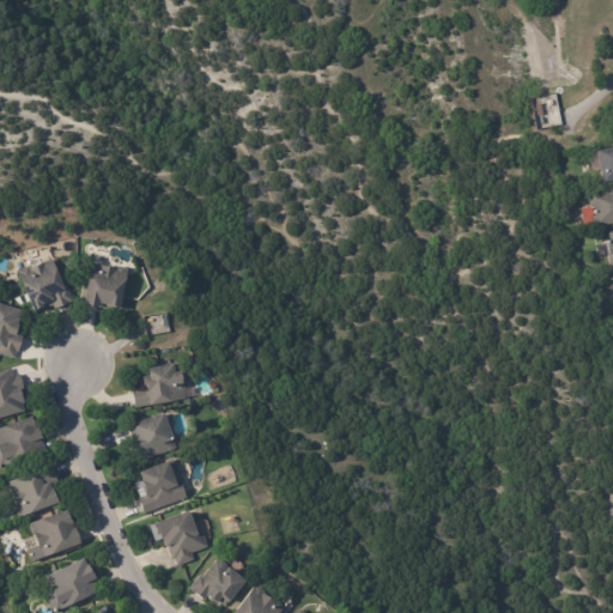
[(535,129),(559,123),(553,92),(528,97),(535,129)]
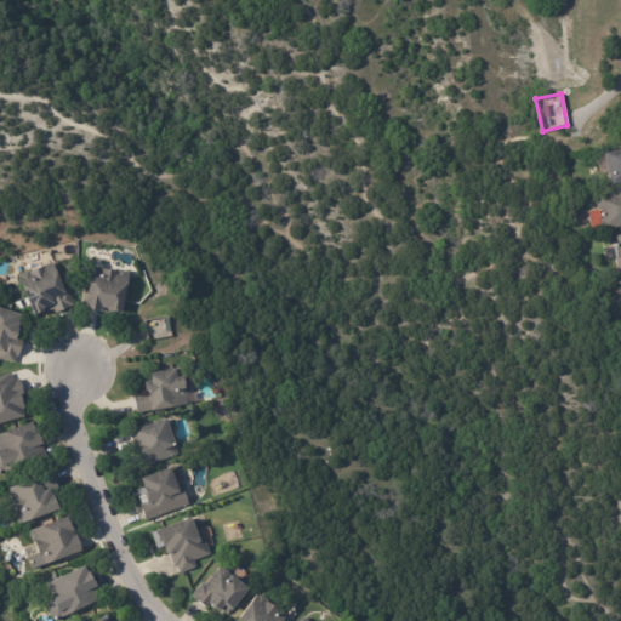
[(620,181),(609,184),(603,153),(620,149),(620,181)]
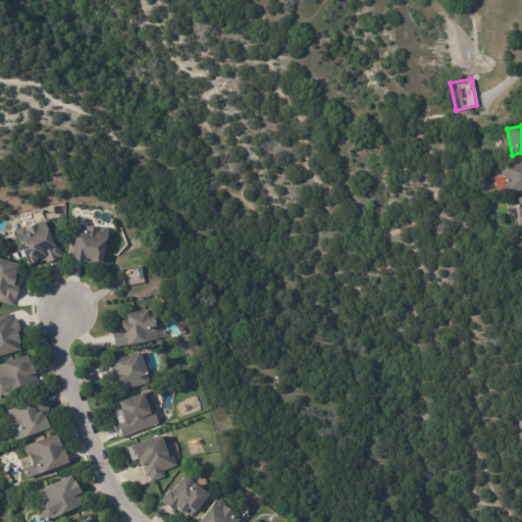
[(521,190),(499,195),(496,180),(499,177),(502,176),(500,165),(521,160),(521,190)]
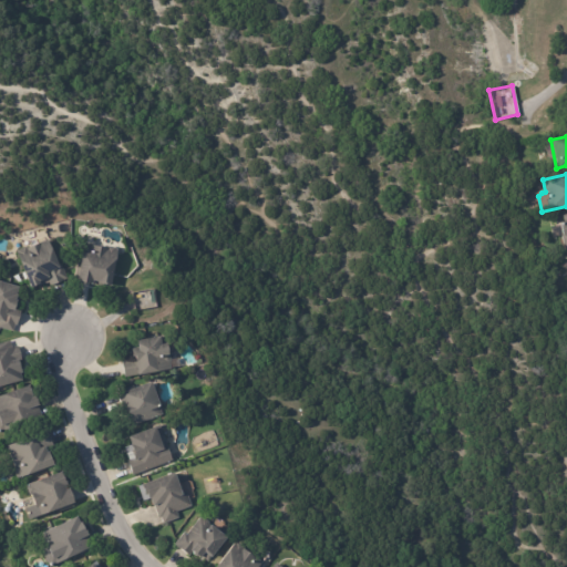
[(566,249),(565,250),(564,249),(555,251),(550,227),(559,225),(559,224),(566,222),(565,215),(566,214),(566,249)]
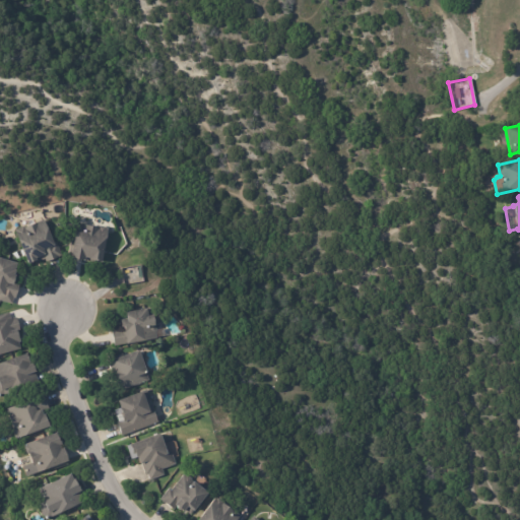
[(44,221),(52,241),(55,240),(61,254),(45,260),(44,257),(34,261),(33,257),(26,260),(13,228),(22,223),(22,225),(42,217),(44,221)]
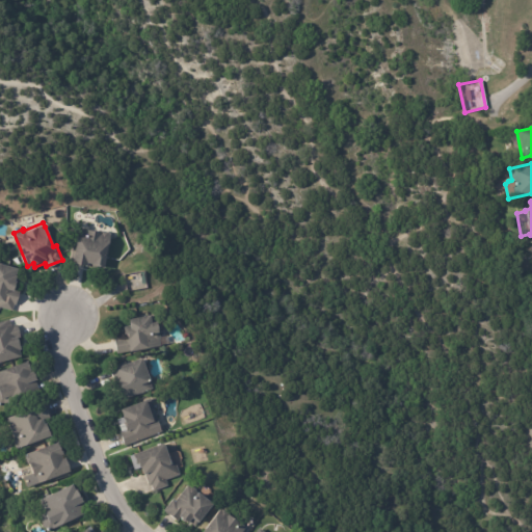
[(100,229),(108,230),(107,232),(108,232),(102,268),(84,265),(84,263),(71,261),(71,259),(69,258),(71,246),(73,246),(77,225),(99,230),(100,229)]
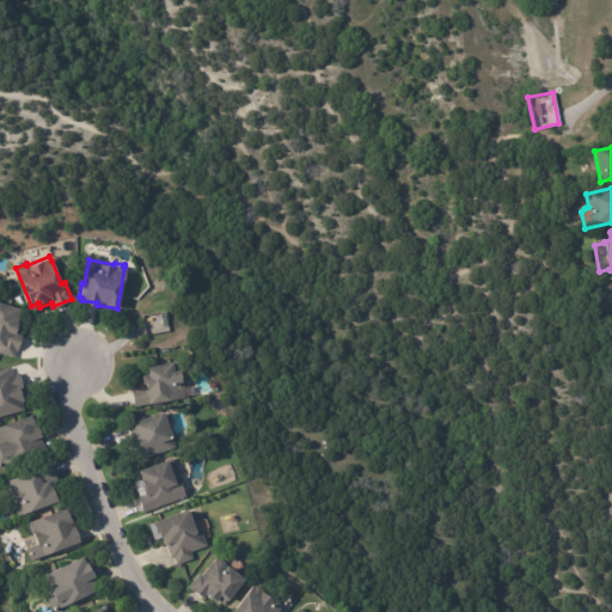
[(0,299),(17,305),(14,313),(16,313),(16,314),(22,317),(19,325),(14,323),(13,330),(22,332),(16,349),(14,349),(13,356),(0,352),(0,299)]
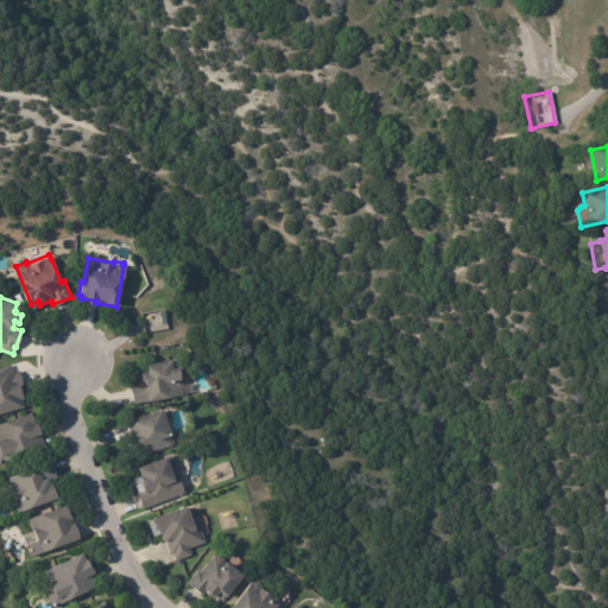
[(177,365),(179,379),(181,379),(182,380),(182,385),(182,387),(183,394),(147,399),(149,401),(133,404),(130,385),(140,384),(139,371),(146,369),(145,362),(170,358),(170,359),(176,358),(177,365)]
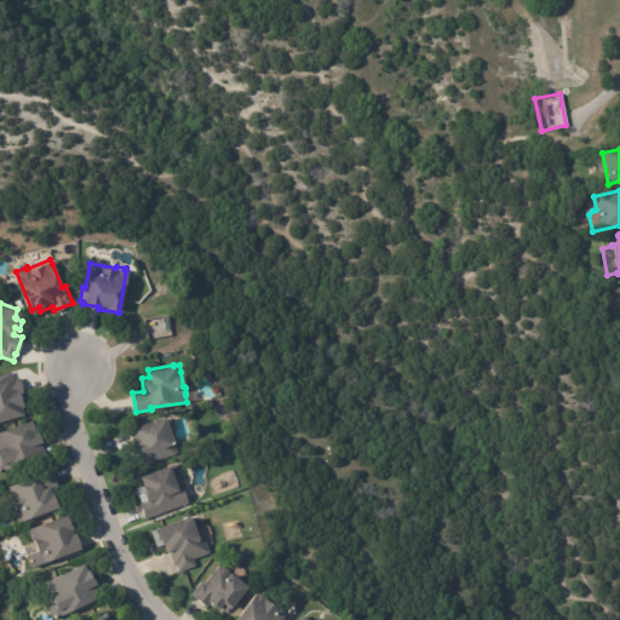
[(10,372),(12,378),(18,375),(23,392),(18,394),(21,401),(22,401),(23,406),(21,406),(23,414),(0,419),(0,372),(10,369),(10,372)]
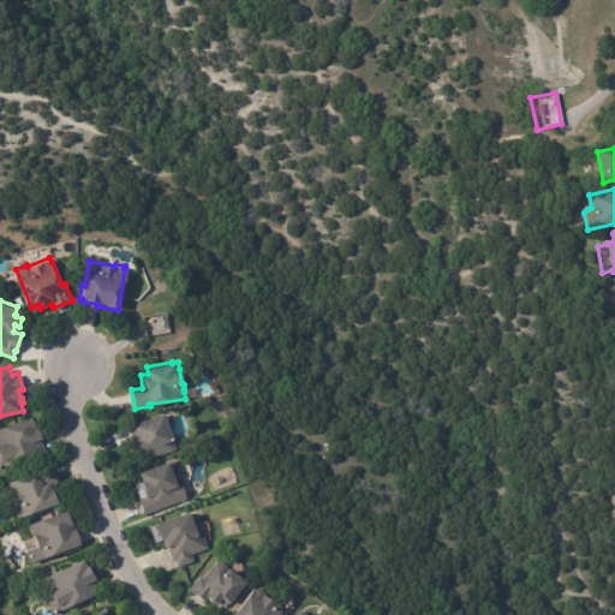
[(162,412),(173,437),(172,439),(175,448),(143,460),(129,423),(162,411),(162,412)]
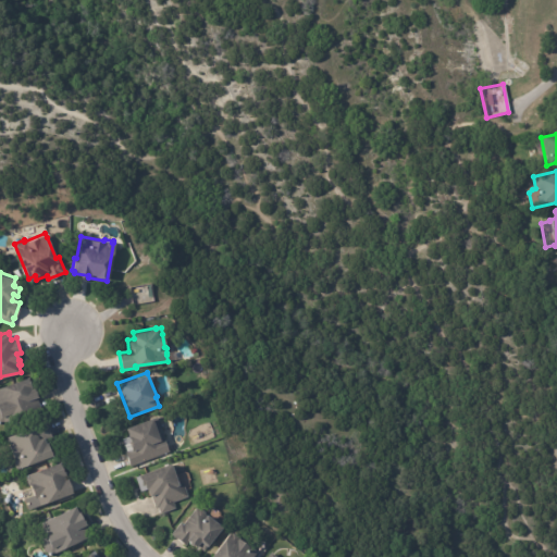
[(29,383),(29,385),(32,384),(39,408),(0,421),(0,385),(26,375),(29,383)]
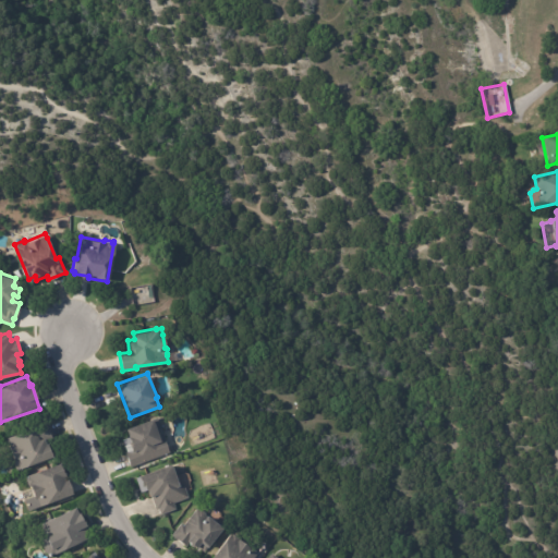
[(158,424),(164,437),(169,452),(130,466),(124,451),(126,451),(121,439),(128,436),(126,435),(128,434),(124,426),(150,416),(150,417),(156,416),(158,424)]
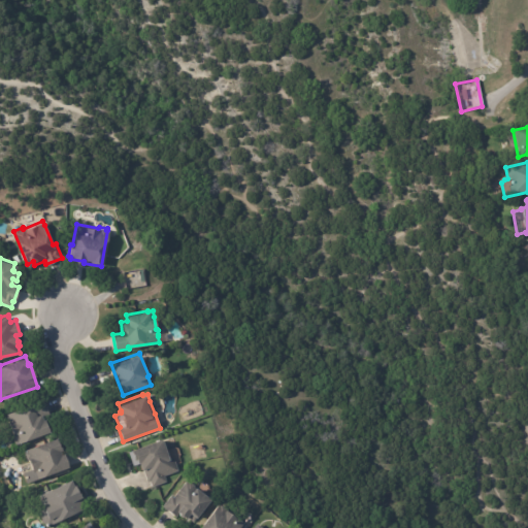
[(44,403),(48,414),(42,417),(45,422),(50,431),(14,443),(11,435),(12,434),(5,414),(31,403),(30,401),(42,397),(44,403)]
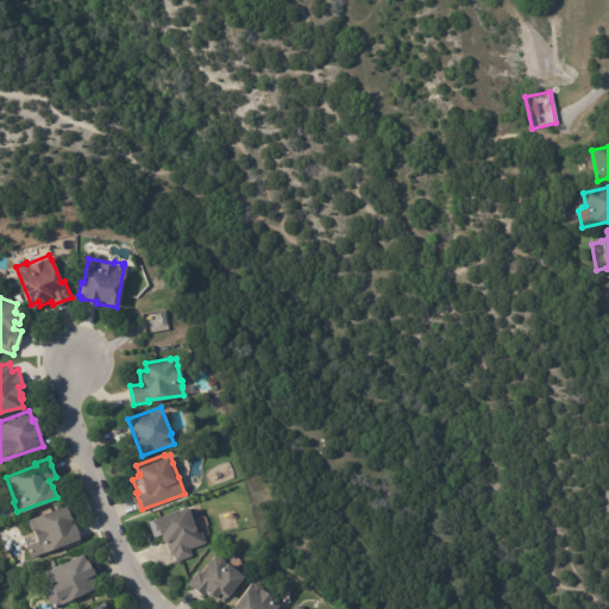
[(69,515),(70,518),(67,519),(69,523),(73,522),(80,542),(63,548),(62,545),(39,553),(31,528),(30,528),(26,520),(29,520),(27,518),(64,503),(67,510),(68,510),(69,515)]
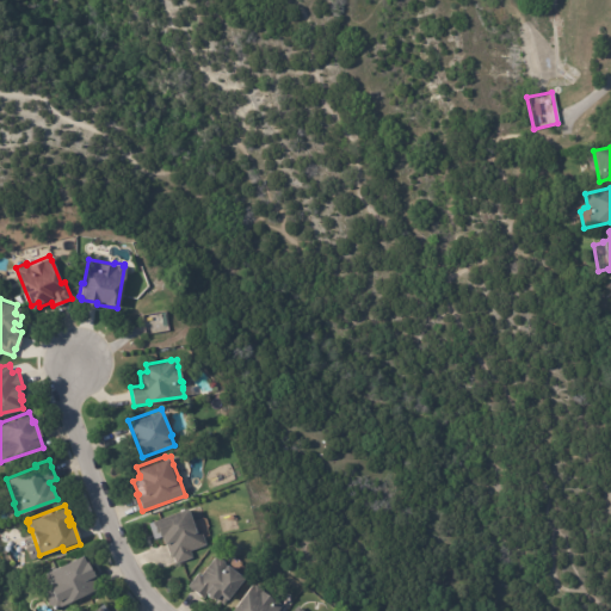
[(191,520),(193,529),(198,526),(205,544),(189,550),(192,556),(176,563),(173,556),(170,557),(164,542),(162,542),(160,535),(152,537),(147,522),(149,520),(149,518),(185,505),(191,520)]
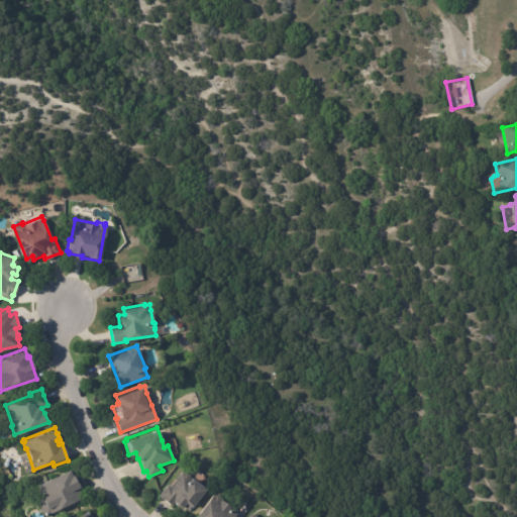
[(75,478),(79,486),(78,486),(83,497),(84,500),(72,506),(69,502),(54,509),(54,510),(43,515),(35,499),(40,497),(34,484),(67,468),(70,474),(73,473),(75,478)]
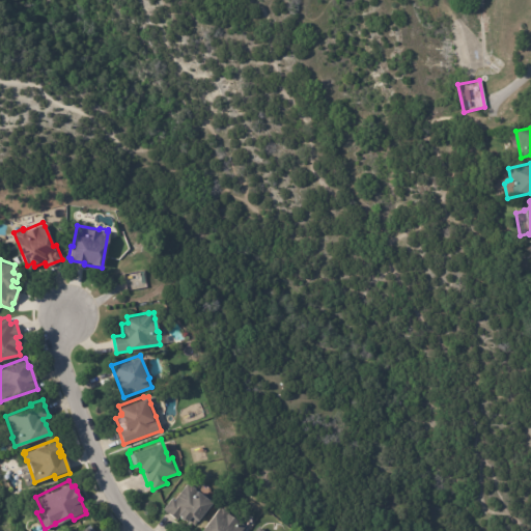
[(194,488),(203,495),(206,495),(211,497),(211,501),(197,519),(197,520),(193,525),(187,520),(186,520),(184,519),(182,519),(179,518),(177,520),(163,508),(172,497),(174,499),(186,483),(188,484),(190,484),(194,486),(194,488)]
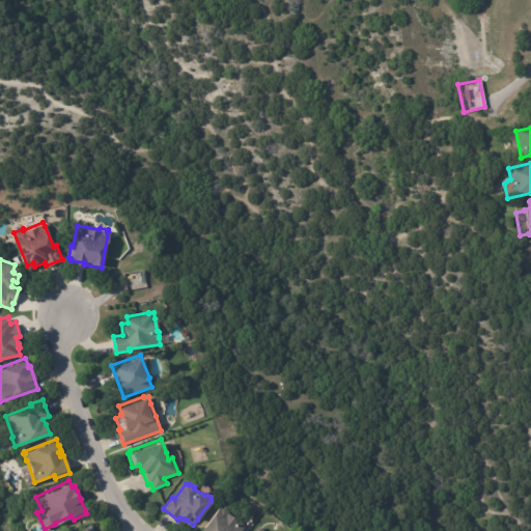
[(236,519),(244,525),(239,530),(198,530),(218,505),(220,507),(221,505),(227,510),(226,511),(236,519)]
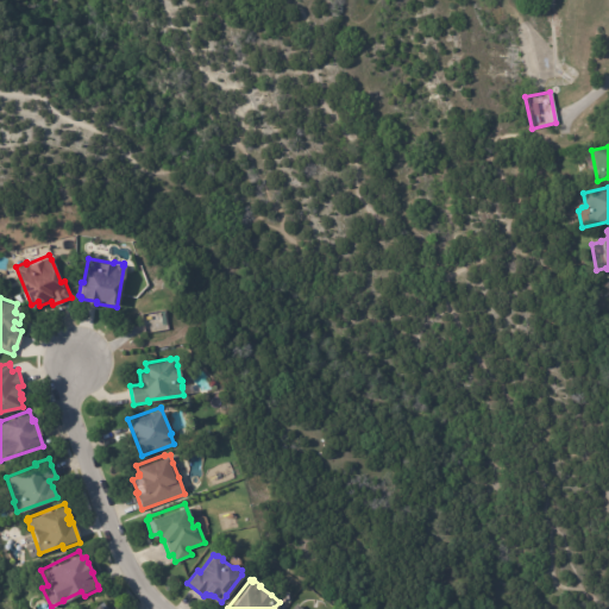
All buildings are outlined.
